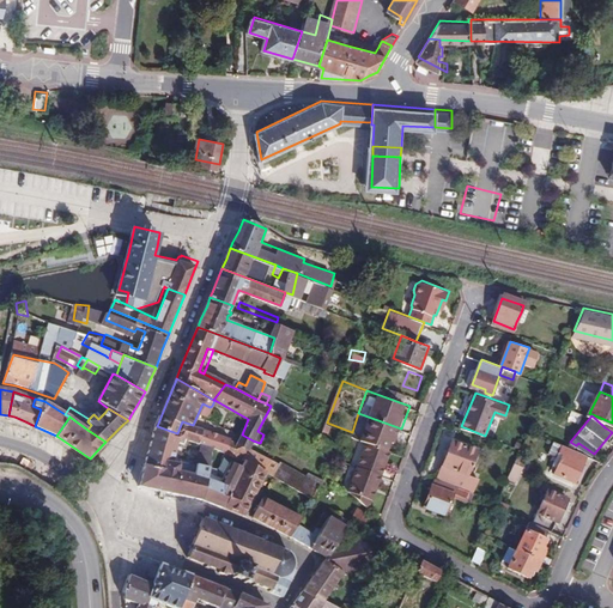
[(147,460),(165,462),(173,463),(173,462),(181,436),(199,443),(204,427),(193,425),(182,421),(177,433),(157,426),(152,443),(147,460)]
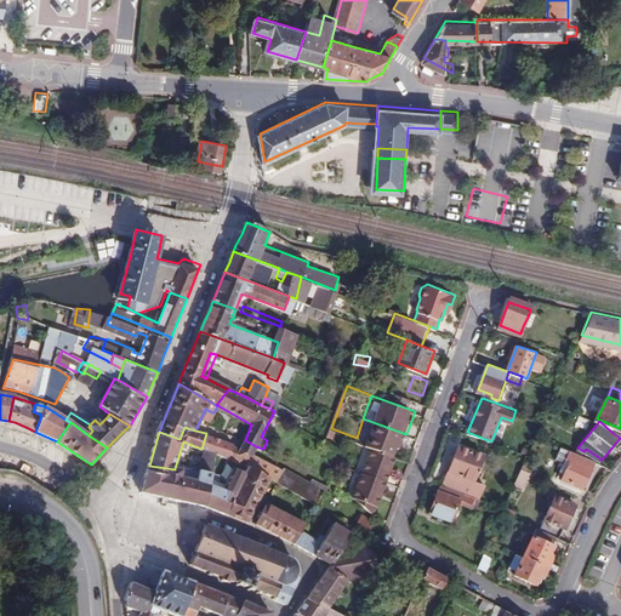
[(336,488),(355,498),(383,446),(357,438),(331,428),(326,441),(354,454),(336,485),(336,488)]
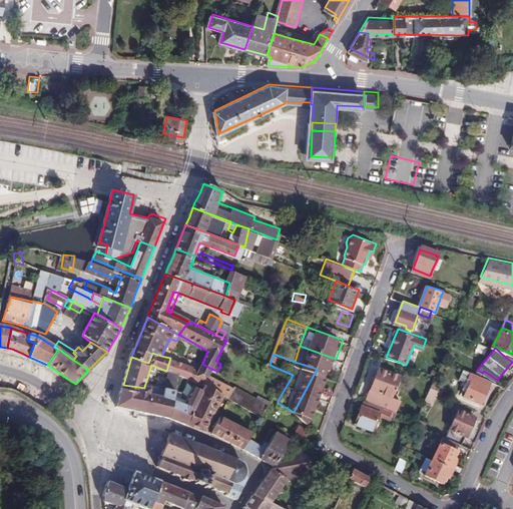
[(207,385),(223,395),(228,398),(233,388),(207,376),(199,371),(193,369),(191,365),(170,358),(166,371),(174,373),(181,376),(207,385)]
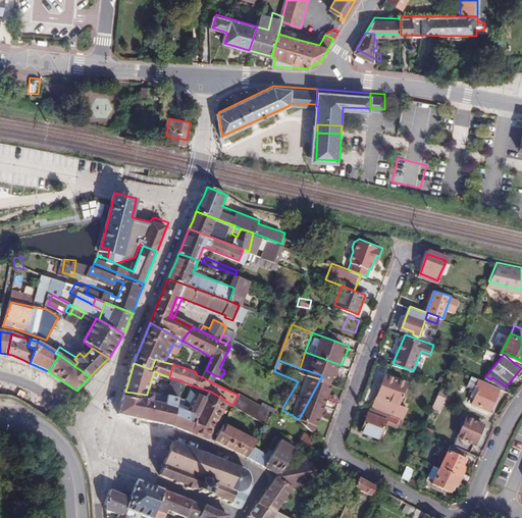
[(215,375),(206,370),(203,377),(211,382),(215,375)]
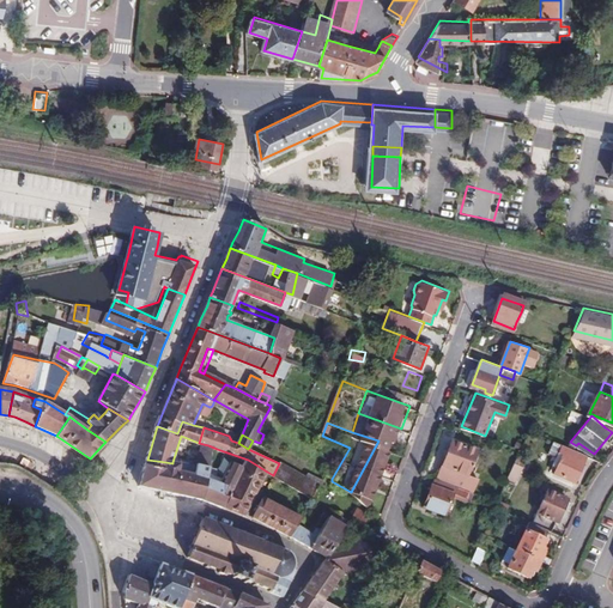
[(442,463),(436,478),(471,491),(473,492),(477,486),(463,481),(465,481),(457,478),(460,470),(467,474),(477,448),(454,439),(443,464),(442,463)]
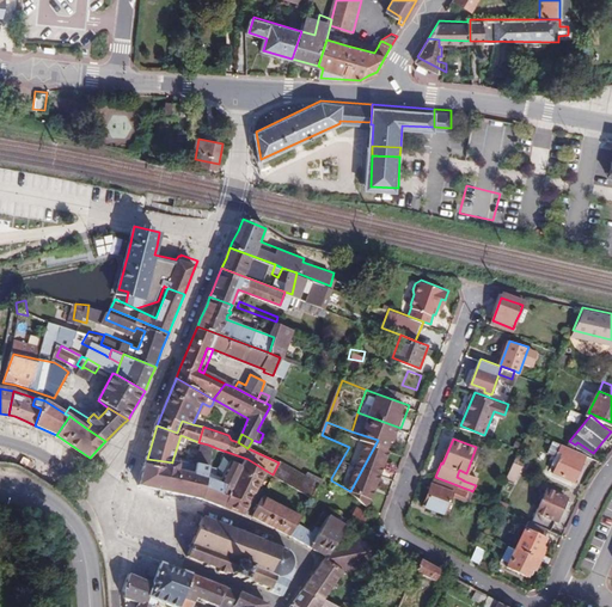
[(202,466),(210,470),(216,448),(208,445),(202,466)]
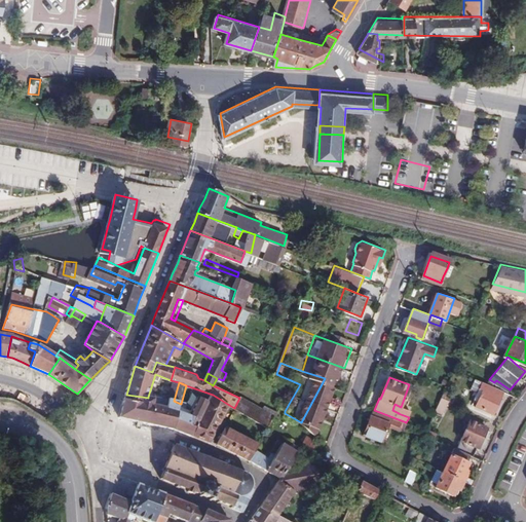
[(504,389),(487,382),(477,405),(494,412),(504,389)]
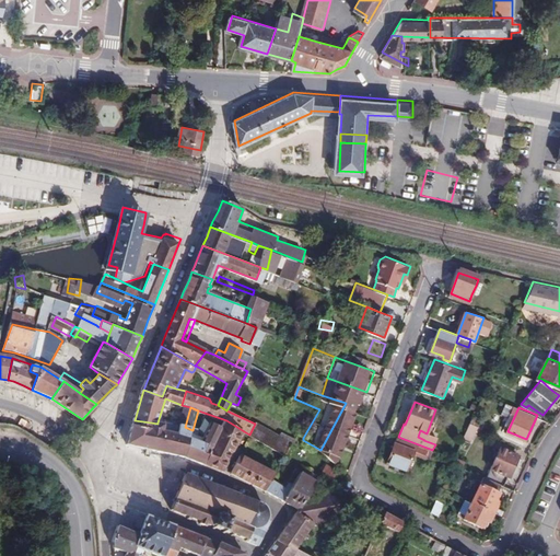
[(205,463),(224,470),(244,431),(226,420),(223,427),(205,463)]
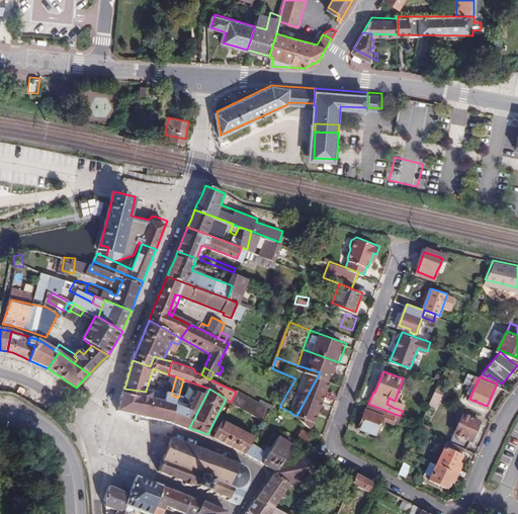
[(231,402),(265,420),(272,407),(238,389),(236,392),(231,402)]
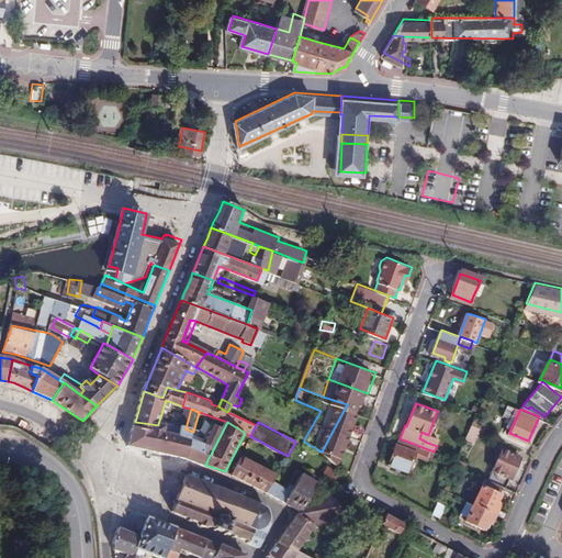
[(178,456),(187,458),(192,437),(193,432),(186,428),(180,427),(178,435),(164,432),(165,426),(158,424),(158,425),(152,424),(150,431),(134,426),(128,446),(178,456)]
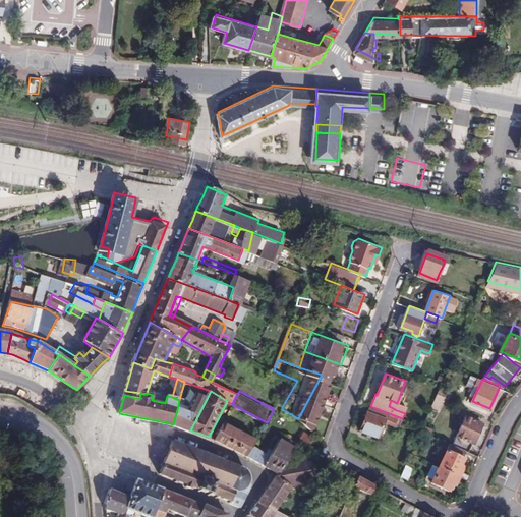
[(173,424),(190,431),(208,397),(198,393),(188,411),(180,408),(181,405),(178,405),(173,424)]
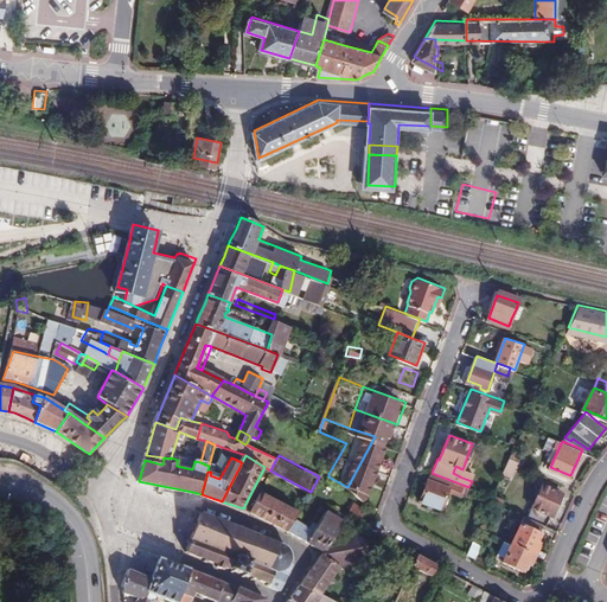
[(519,461),(510,458),(508,465),(516,468),(519,461)]
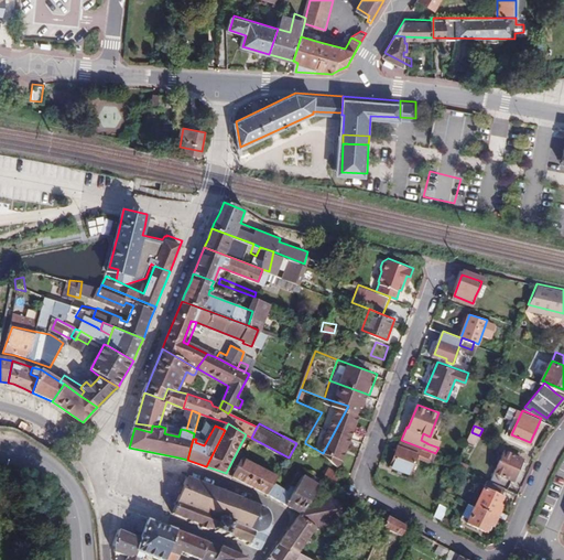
[(401,440),(400,439),(389,464),(410,472),(415,456),(429,462),(433,452),(401,440)]
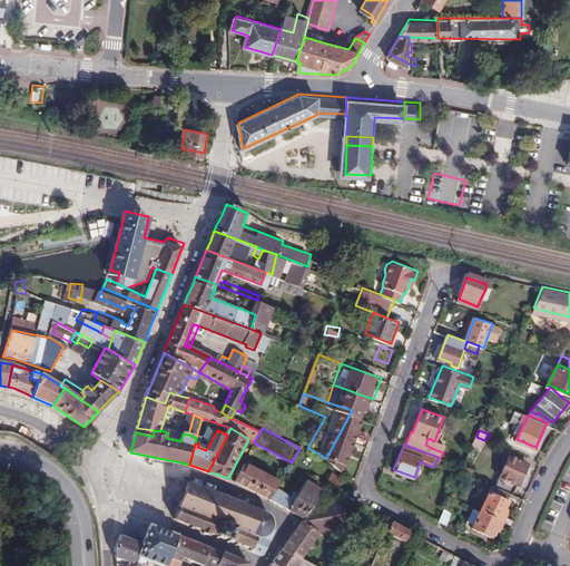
[(503,466),(495,486),(509,491),(512,493),(517,482),(520,484),(532,456),(512,448),(505,462),(502,461),(501,465),(503,466)]
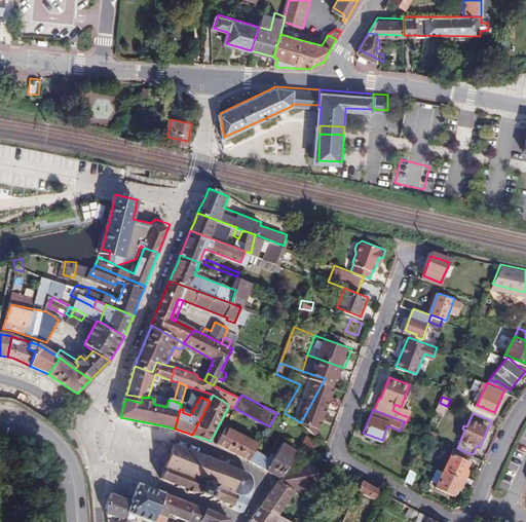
[(235,452),(251,460),(256,450),(259,445),(229,429),(221,444),(235,452)]
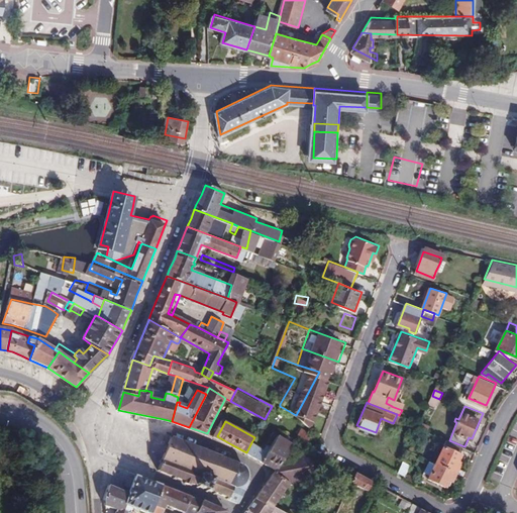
[(303,428),(296,438),(306,444),(312,433),(303,428)]
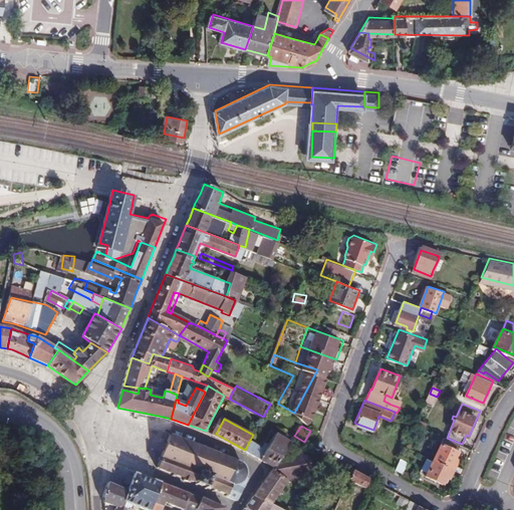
[(185,437),(170,431),(169,430),(167,430),(168,432),(164,442),(160,451),(157,452),(159,455),(155,463),(171,470),(171,471),(174,473),(174,471),(182,474),(181,476),(188,479),(189,477),(193,479),(193,481),(195,481),(197,481),(203,483),(203,485),(204,485),(206,484),(210,486),(210,487),(212,488),(213,487),(223,491),(223,493),(234,497),(246,473),(243,472),(244,469),(243,465),(238,459),(239,457),(237,456),(236,458),(223,453),(224,451),(222,450),(221,452),(215,450),(216,448),(214,447),(213,449),(202,444),(202,442),(200,441),(199,443),(187,438),(187,436),(186,435),(185,437)]
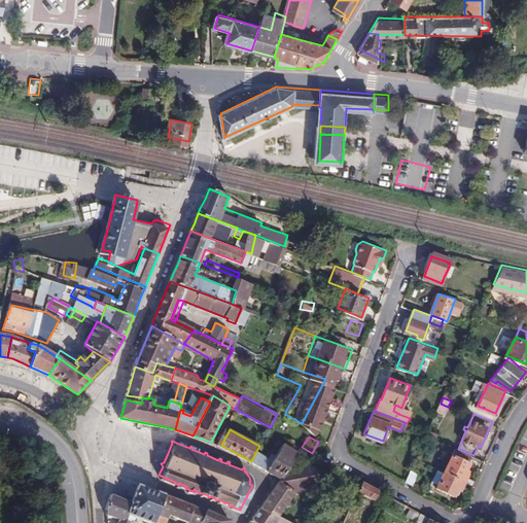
[(271,472),(282,478),(291,463),(299,452),(283,444),(276,455),(273,454),(270,458),(256,451),(251,461),(271,472)]
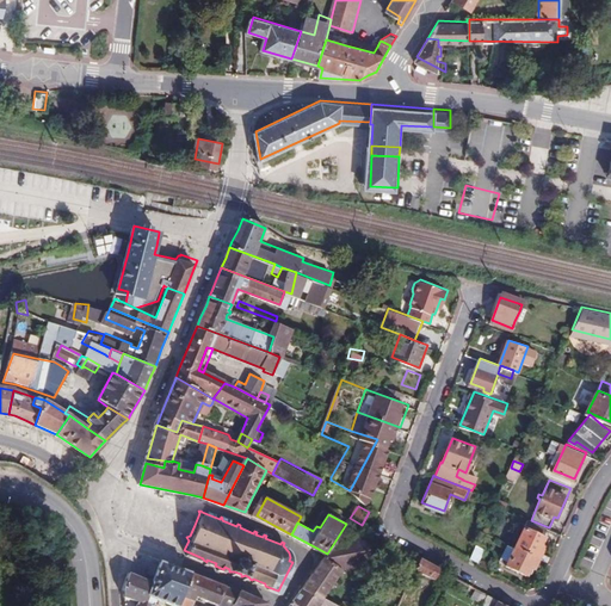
[(516,545),(539,557),(544,545),(542,544),(545,536),(542,533),(545,526),(531,520),(528,527),(524,526),(516,545)]
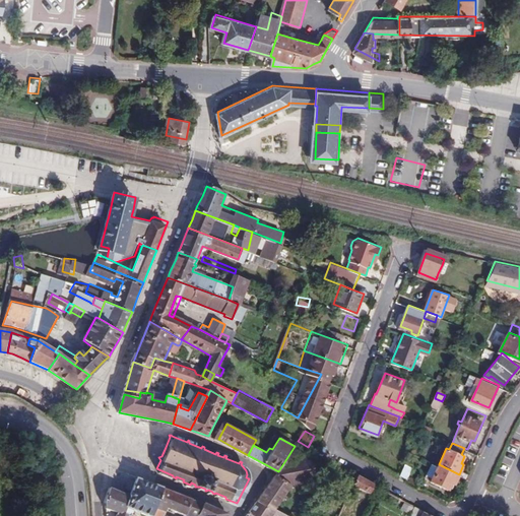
[(303,467),(291,485),(308,481),(314,470),(313,462),(303,456),(289,459),(303,467)]
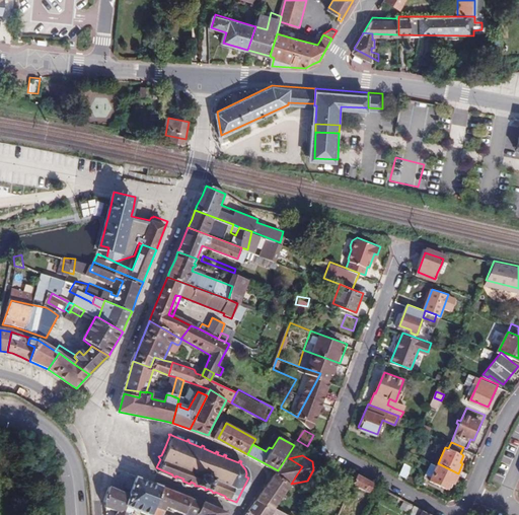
[(287,456),(278,470),(277,471),(276,473),(291,484),(302,466),(289,458),(287,456)]
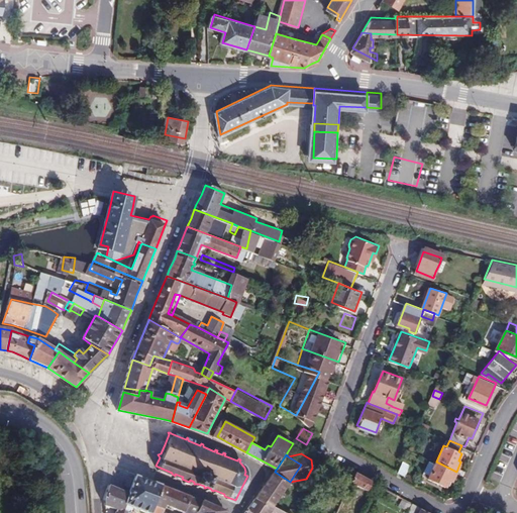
[(436,462),(430,459),(424,474),(430,476),(436,462)]
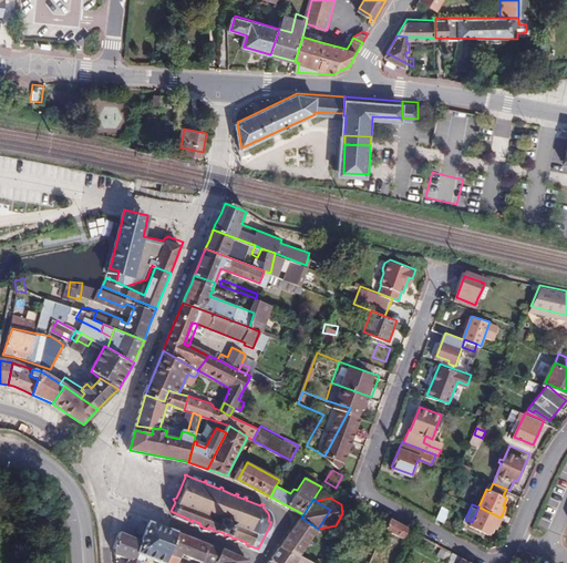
[(442,505),(437,518),(444,521),(450,509),(442,505)]
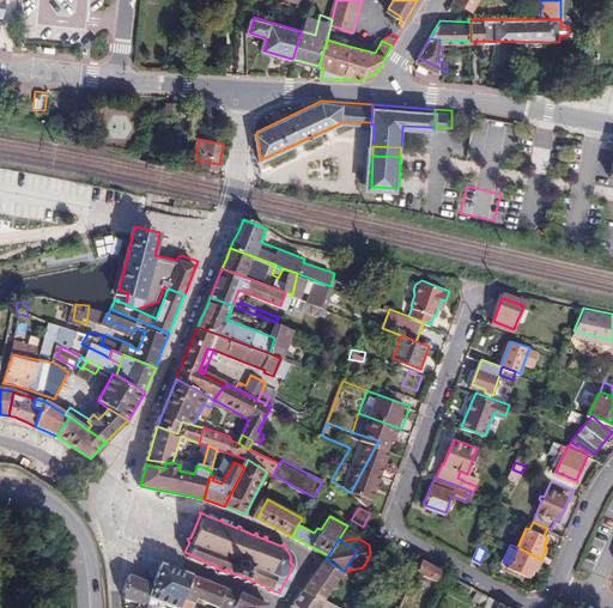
[(535,571),(541,559),(517,547),(510,564),(508,567),(528,577),(532,570),(535,571)]
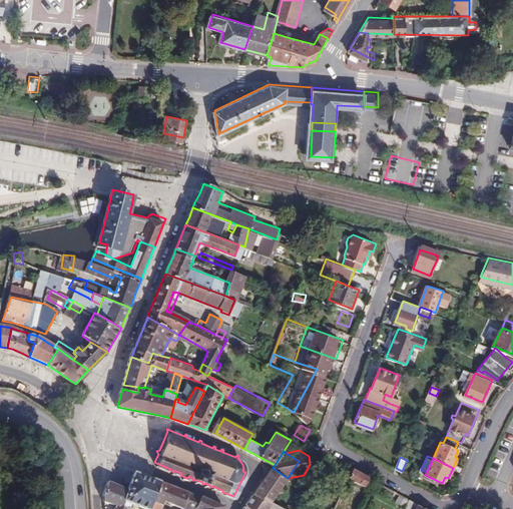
[(288,478),(273,468),(264,480),(254,493),(273,501),(288,478)]
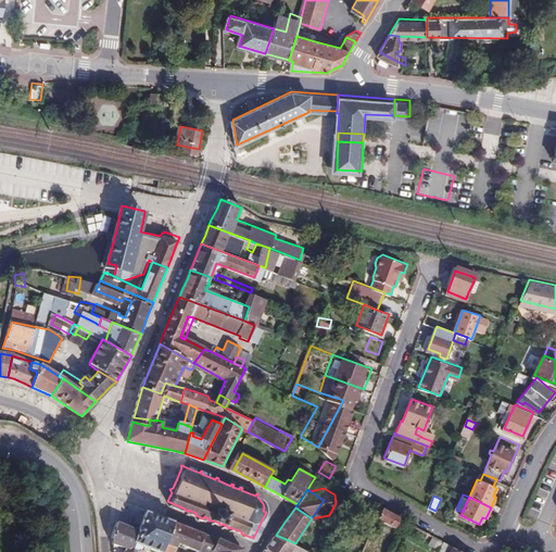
[(400,516),(383,507),(379,516),(395,525),(400,516)]
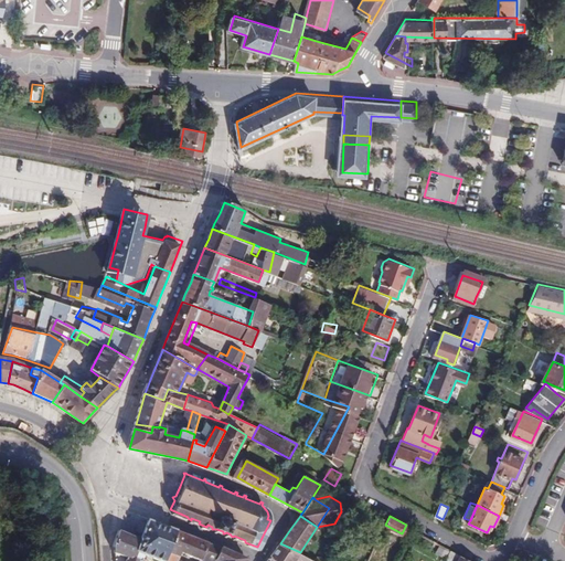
[(149,520),(141,539),(136,556),(141,559),(144,552),(161,560),(163,560),(178,560),(179,560),(180,557),(170,552),(178,530),(149,520)]
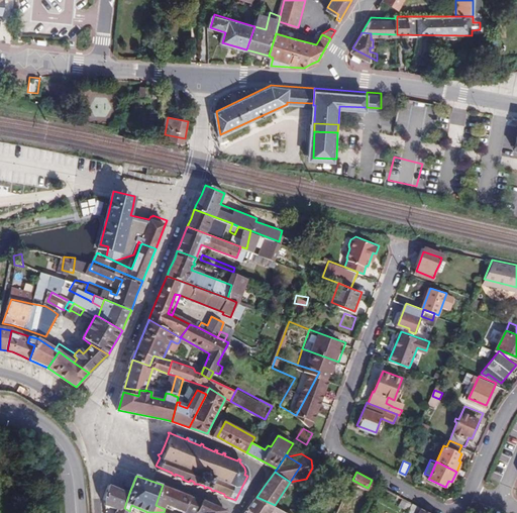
[(116,512),(127,512),(129,511),(124,508),(129,493),(110,485),(105,497),(106,505),(117,509),(116,512)]
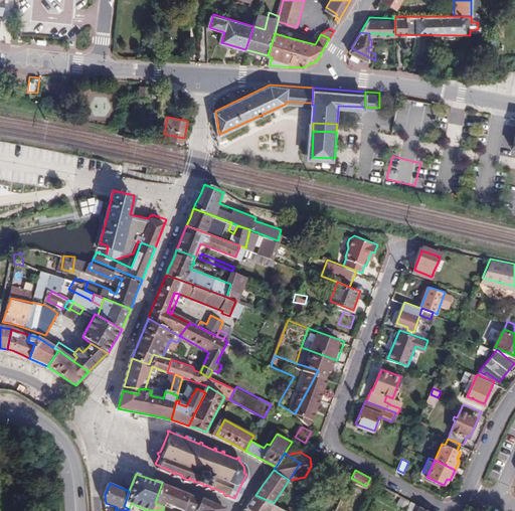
[(191,494),(162,483),(155,503),(164,507),(166,503),(183,509),(191,494)]
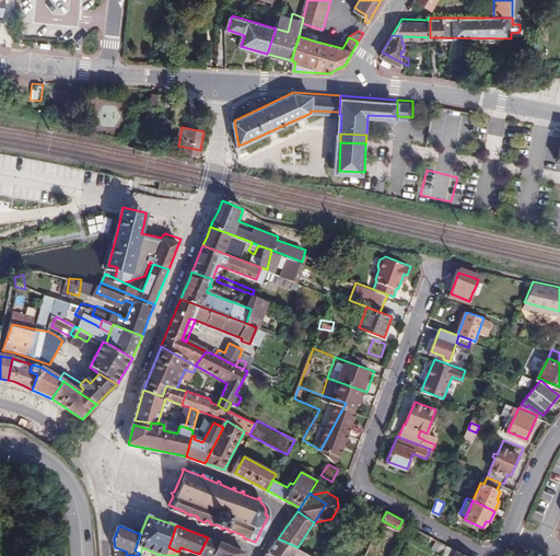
[(244,555),(246,553),(223,543),(208,537),(199,554),(203,555),(212,555),(213,555),(214,555),(244,555)]
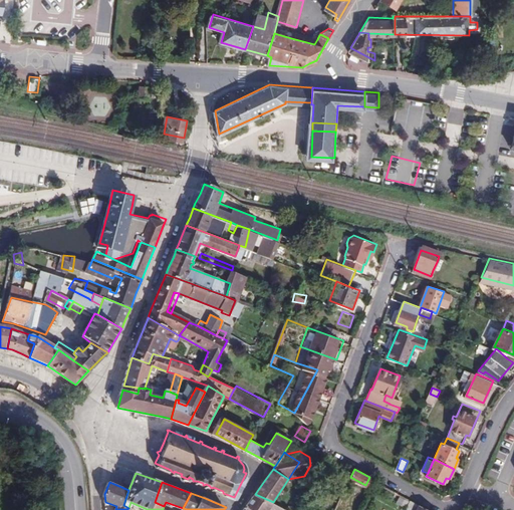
[(288,509),(273,502),(255,494),(246,506),(243,509),(288,509)]
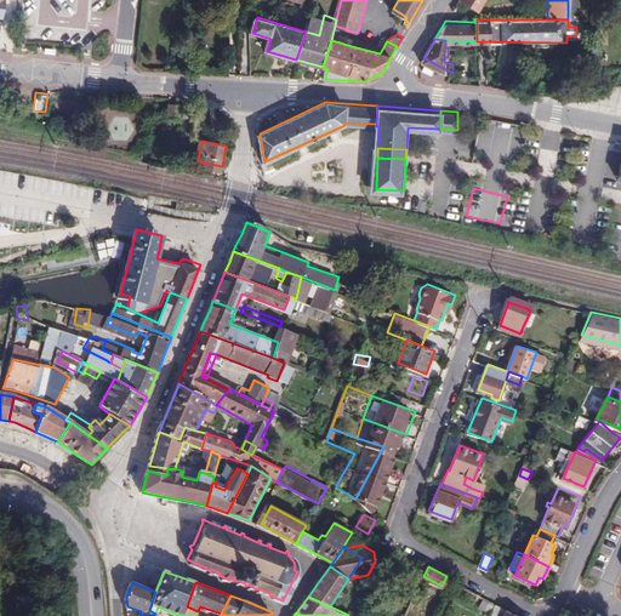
[(519,615),(497,604),(491,615),(494,615),(519,615)]
